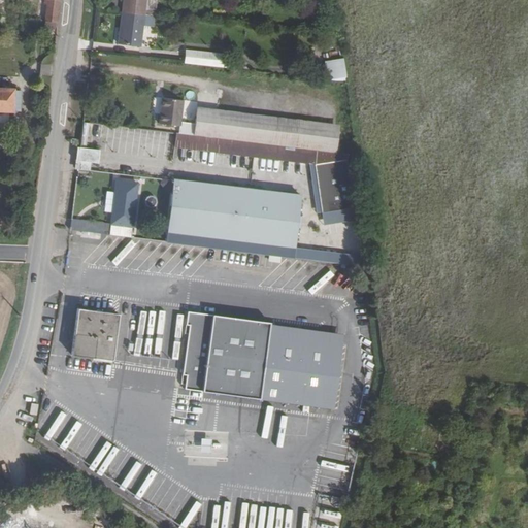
[(57,23),(59,0),(44,0),(44,4),(47,5),(45,21),(57,23)]
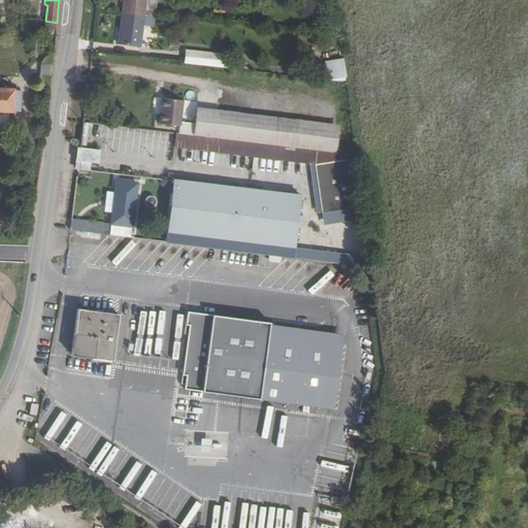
[(123,0),(122,13),(144,17),(145,0),(123,0)]
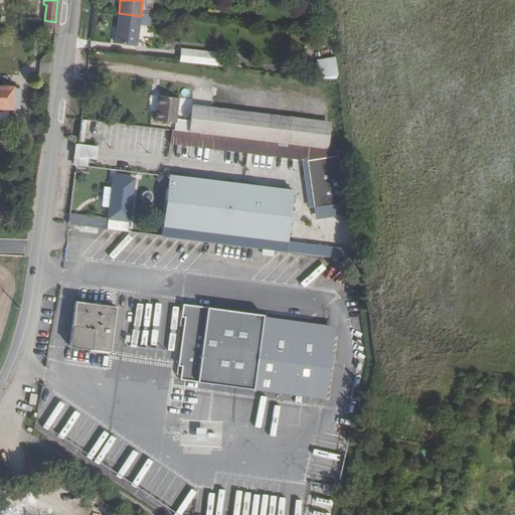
[(141,16),(119,13),(115,42),(137,46),(141,16)]
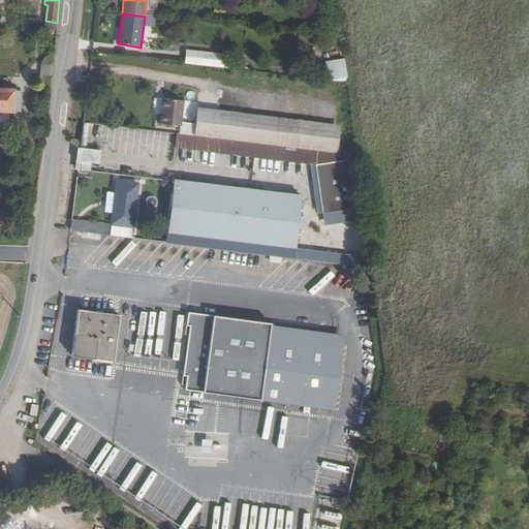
[(57,23),(45,21),(44,28),(57,30),(57,23)]
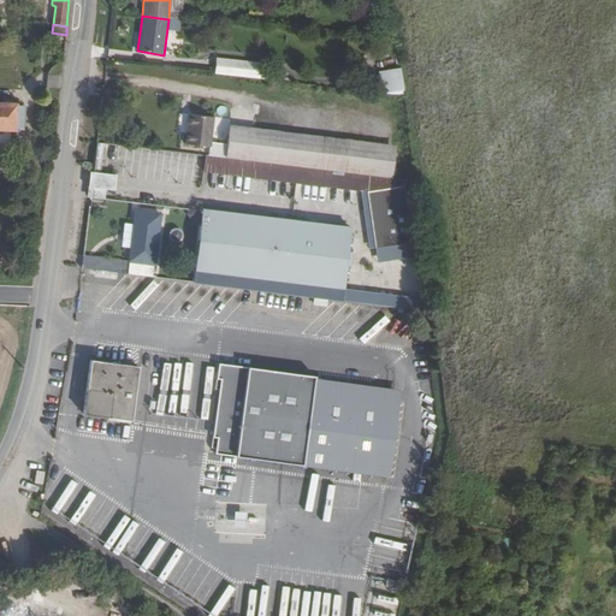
[(277,65),(218,59),(215,73),(276,81),(277,65)]
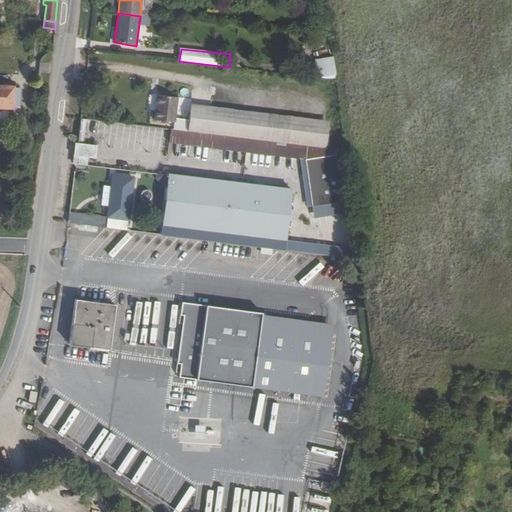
[(331,58),(316,60),(318,79),(334,77),(331,58)]
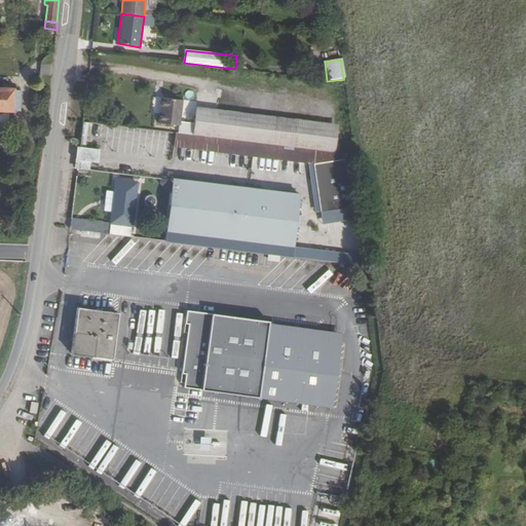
[(14,88),(0,86),(0,110),(13,111),(13,109),(19,109),(19,90),(14,90),(14,88)]
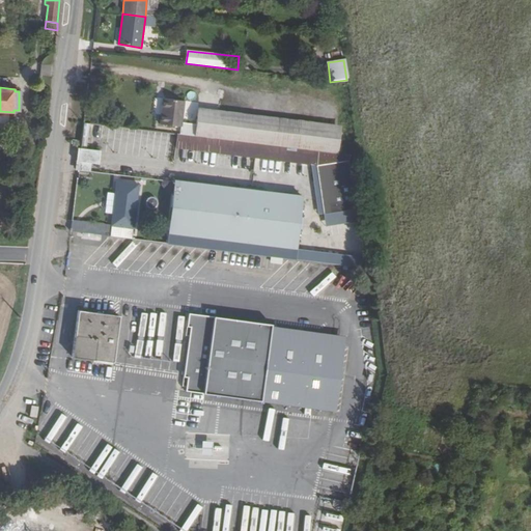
[(185,102),(163,98),(160,124),(182,128),(185,102)]
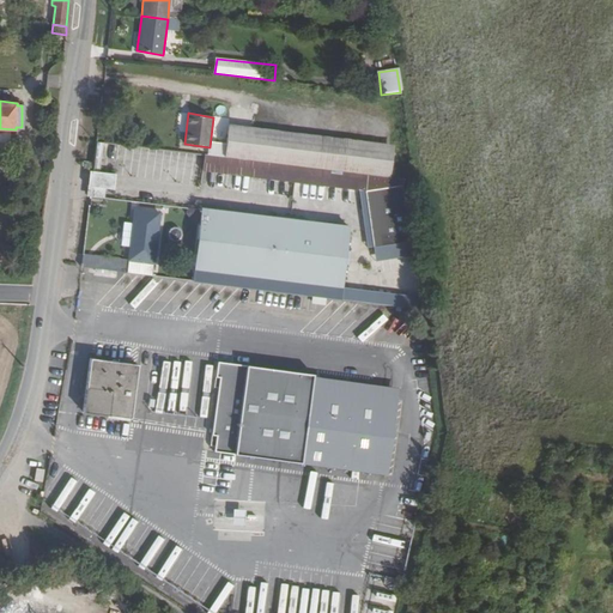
[(253,127),(229,125),(225,157),(249,161),(253,127)]
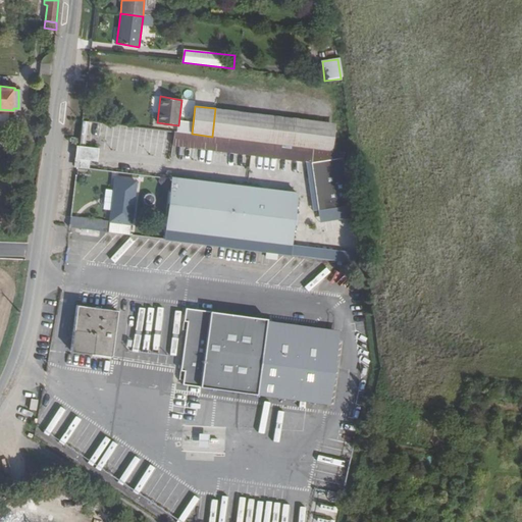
[(335,123),(215,108),(212,137),(331,151),(335,123)]
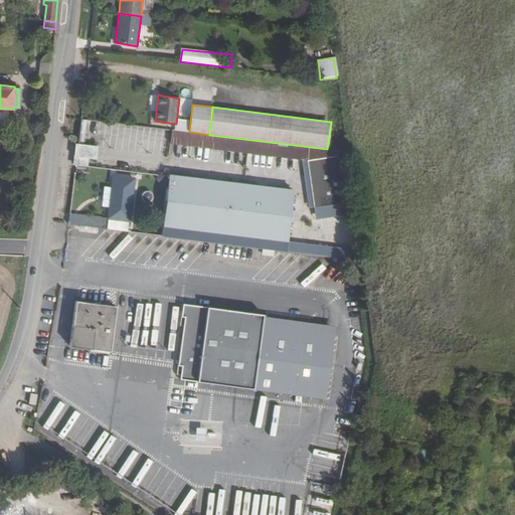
[(189,132),(171,130),(170,144),(307,160),(314,207),(345,202),(337,150),(327,149),(209,135),(189,132)]
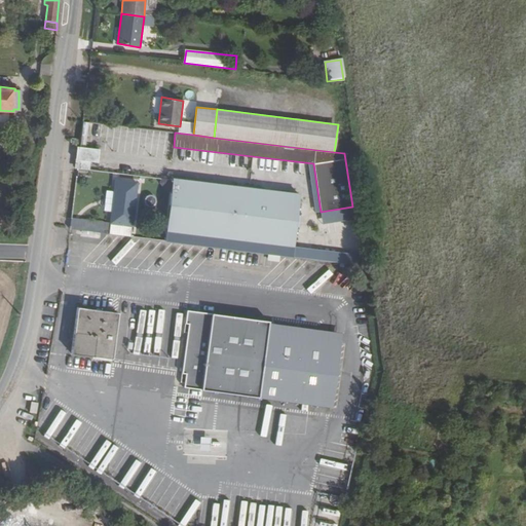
[(172,180),(159,178),(159,183),(164,190),(166,191),(167,191),(171,192),(172,180)]
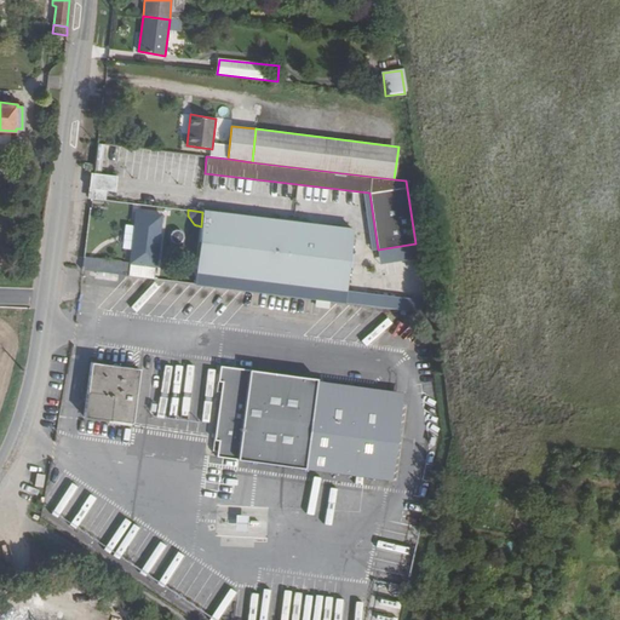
[(162,214),(136,211),(127,276),(154,279),(162,214)]
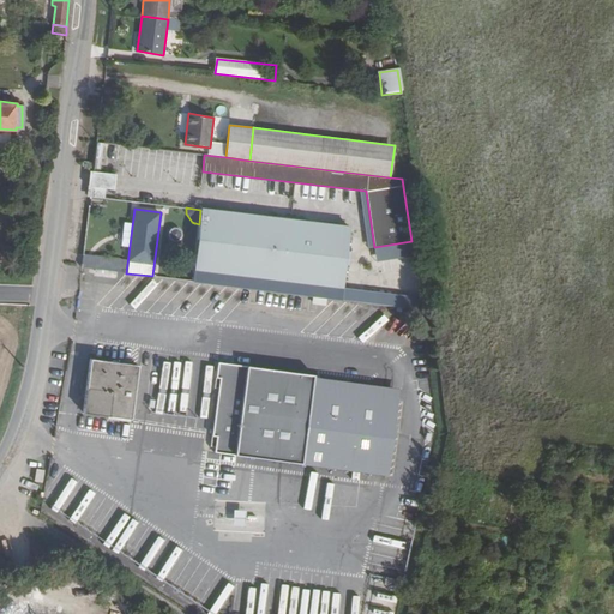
[(350,228),(200,210),(199,224),(193,270),(342,288),(350,228)]
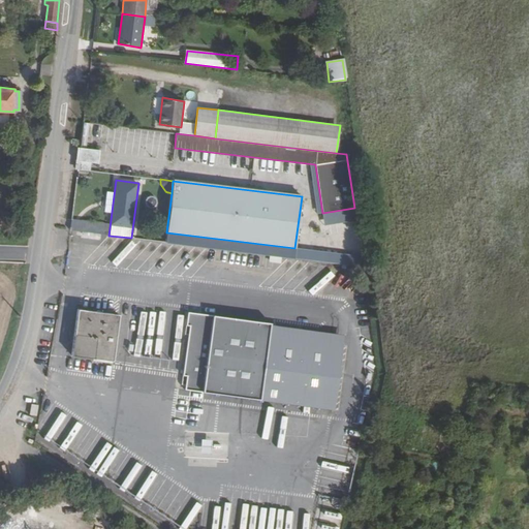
[(150,197),(147,198),(146,203),(147,206),(150,207),(152,207),(154,206),(156,203),(155,199),(153,197),(150,197)]
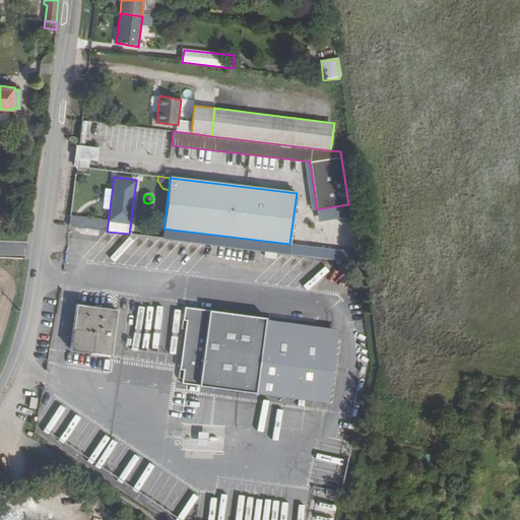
[(106,259),(111,264),(131,244),(126,239),(122,244),(116,238),(112,242),(107,237),(86,256),(91,262),(99,255),(104,261),(106,259)]
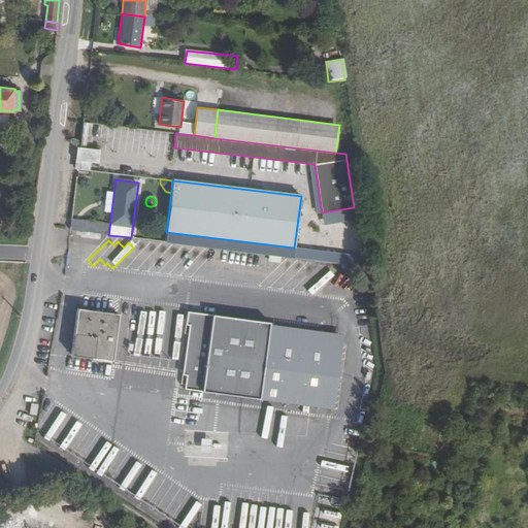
[(137,272),(154,249),(147,244),(131,268),(137,272)]
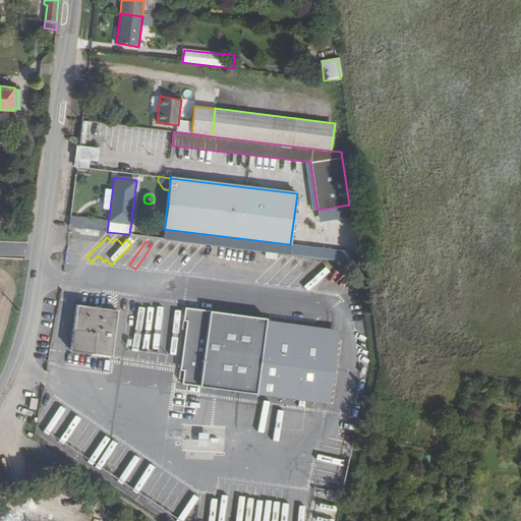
[(313,287),(336,271),(332,266),(309,282),(313,287)]
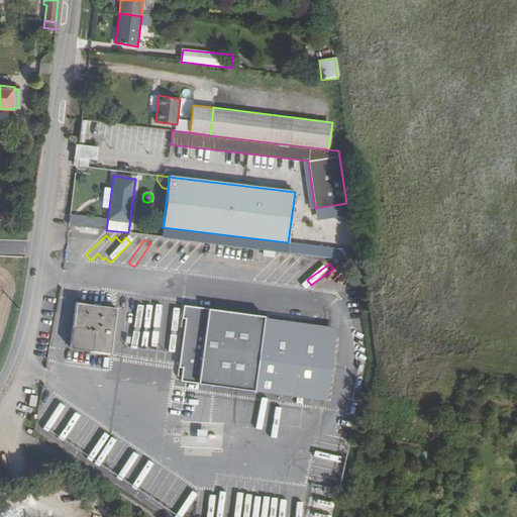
[(117,297),(115,308),(334,338),(336,326),(117,297)]
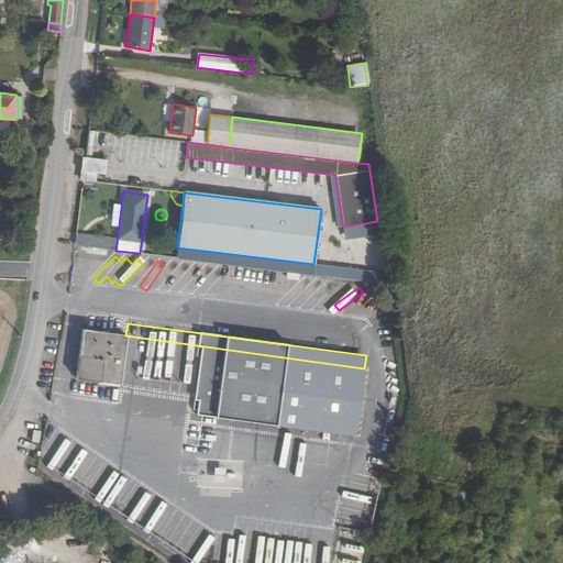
[(125,335),(83,329),(76,378),(119,385),(117,405),(355,437),(364,368),(125,335)]
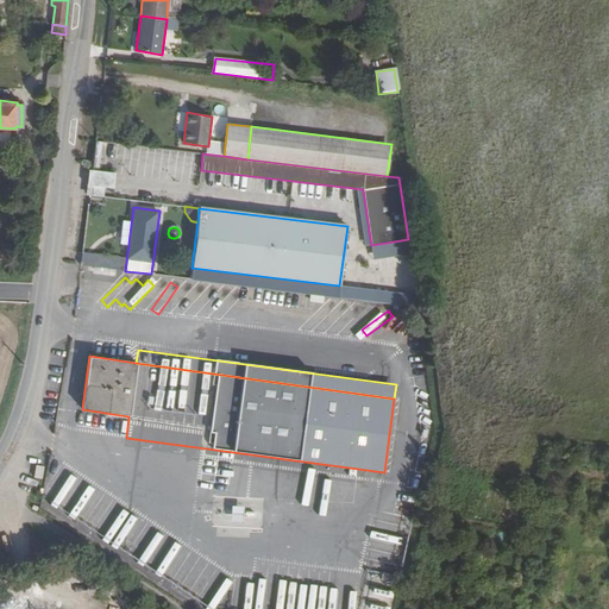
[(35,479),(42,481),(44,468),(37,465),(35,479)]
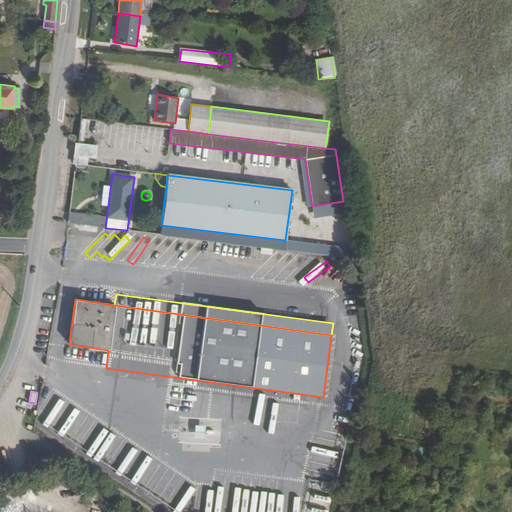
[(52,394),(37,416),(44,420),(42,423),(49,427),(52,424),(57,427),(71,406),(52,394)]
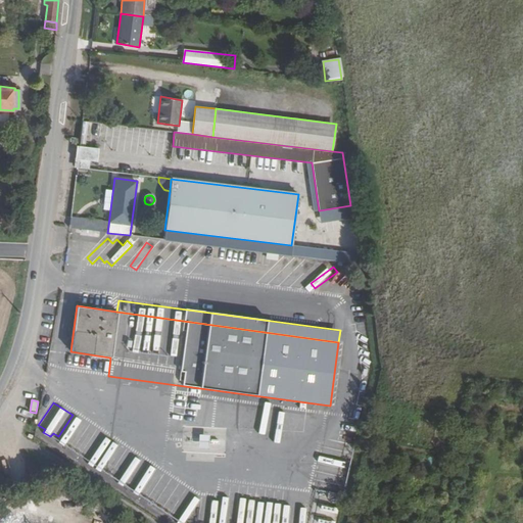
[(191,450),(222,453),(222,445),(209,444),(210,434),(199,434),(199,444),(191,444),(191,450)]
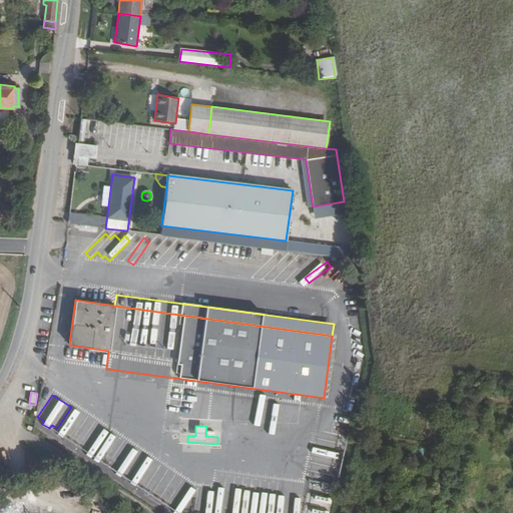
[(316,433),(312,461),(332,464),(330,474),(338,476),(344,437),(316,433)]
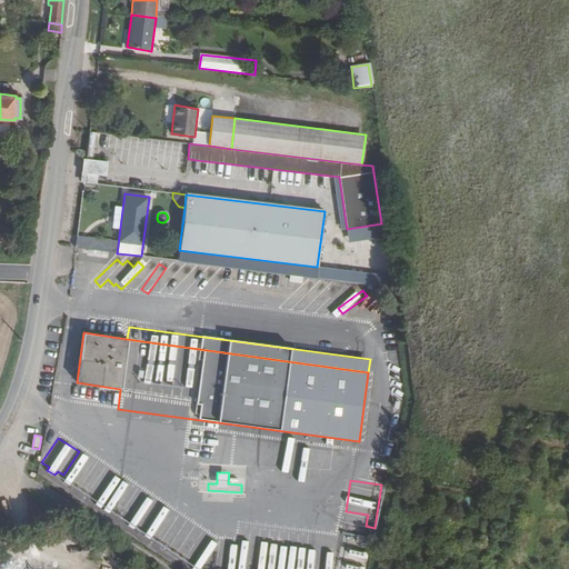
[(358,535),(356,543),(368,547),(370,538),(358,535)]
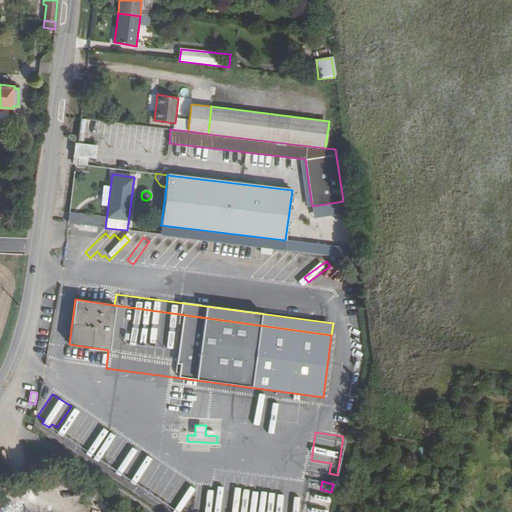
[(312,493),(310,503),(329,508),(331,498),(312,493)]
